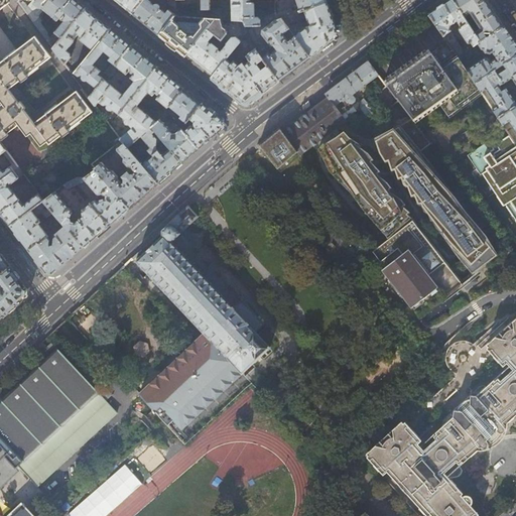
[(0,0),(0,99),(4,104),(0,106),(0,140),(8,135),(7,133),(18,124),(27,135),(31,132),(40,145),(47,141),(48,143),(60,135),(61,137),(69,132),(67,130),(88,113),(73,93),(34,122),(24,108),(26,107),(20,100),(19,102),(8,88),(20,80),(21,82),(28,77),(27,74),(47,57),(33,37),(0,61),(0,7),(7,2),(4,0),(0,0)]
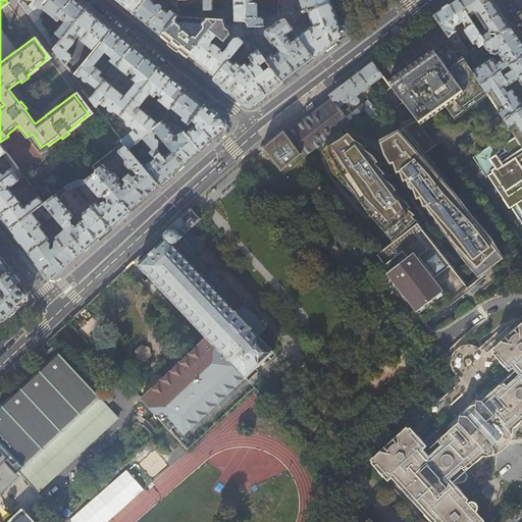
[(17,0),(20,4),(22,2),(23,4),(24,3),(28,6),(34,0),(37,0),(34,4),(39,8),(43,8),(49,0),(17,0)]
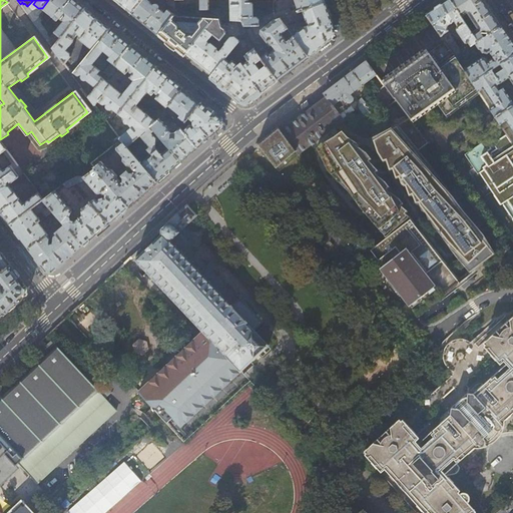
[(74,0),(48,0),(42,8),(44,10),(43,10),(54,19),(53,20),(56,22),(57,20),(58,20),(58,18),(62,22),(49,39),(47,35),(48,34),(39,22),(40,21),(38,17),(34,22),(42,34),(52,47),(84,8),(74,0)]
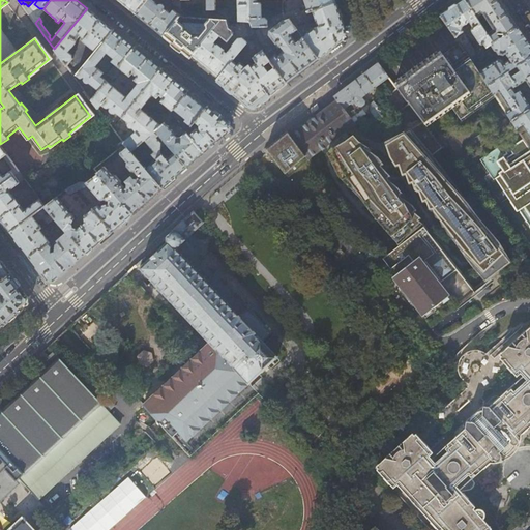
[(118,0),(125,6),(136,15),(147,1),(147,0),(118,0)]
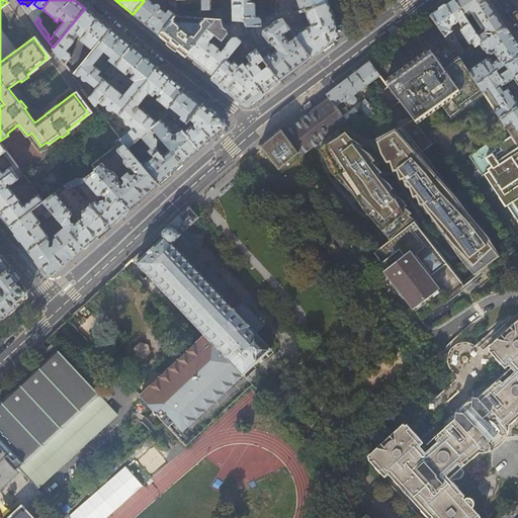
[(155,5),(150,0),(144,0),(144,1),(133,14),(146,24),(159,35),(175,17),(177,14),(177,5),(171,3),(171,9),(170,9),(167,12),(163,9),(161,5),(159,4),(155,5)]
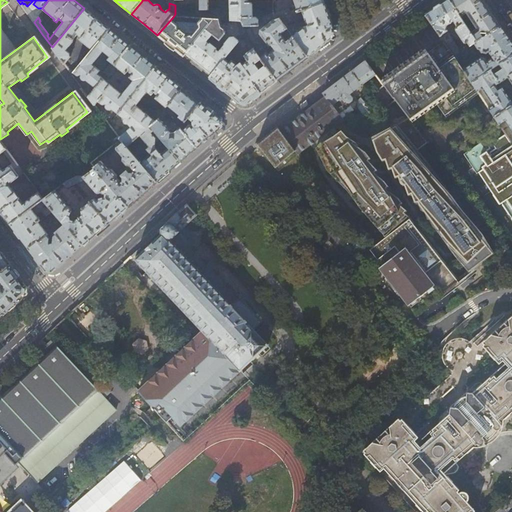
[(208,18),(208,0),(175,0),(175,2),(178,2),(178,0),(199,0),(200,17),(204,17),(208,18)]
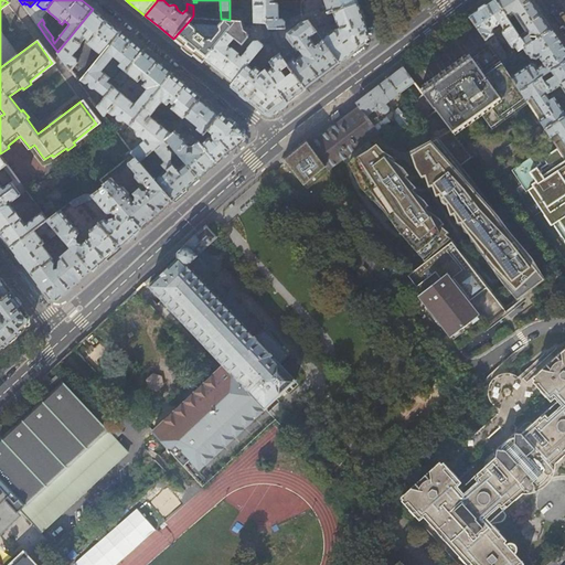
[(246,21),(242,10),(233,9),(233,0),(256,0),(257,22),(262,23),(266,23),(265,0),(230,0),(230,20),(237,20),(244,21),(246,21)]
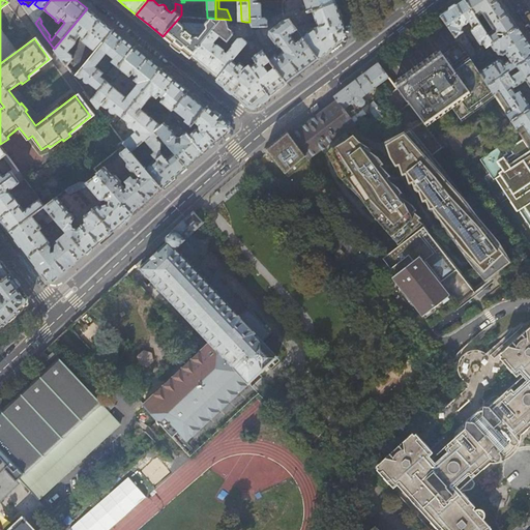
[(248,0),(249,22),(252,26),(267,26),(270,24),(269,22),(267,23),(266,20),(264,18),(261,18),(261,4),(259,2),(257,2),(257,0),(248,0)]
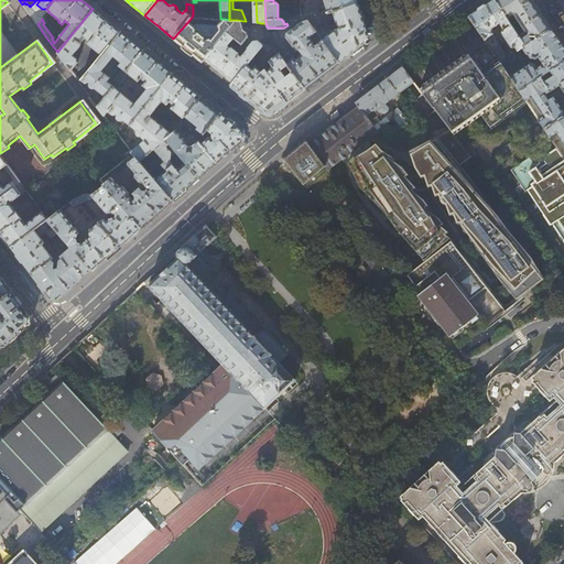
[(355,0),(300,0),(301,1),(304,1),(303,0),(323,0),(327,13),(357,3),(355,0)]
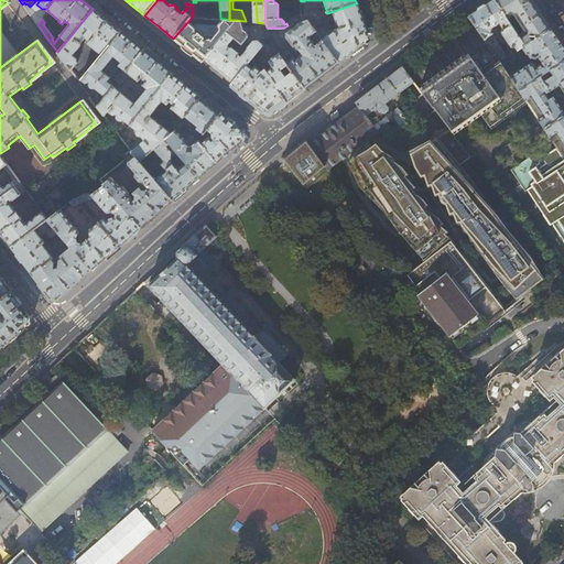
[(522,47),(525,45),(519,36),(507,18),(495,0),(494,0),(484,7),(468,17),(489,45),(501,62),(509,56),(494,35),(494,34),(497,32),(495,28),(501,22),(505,28),(505,30),(502,32),(503,34),(511,46),(516,46),(518,50),(522,47)]
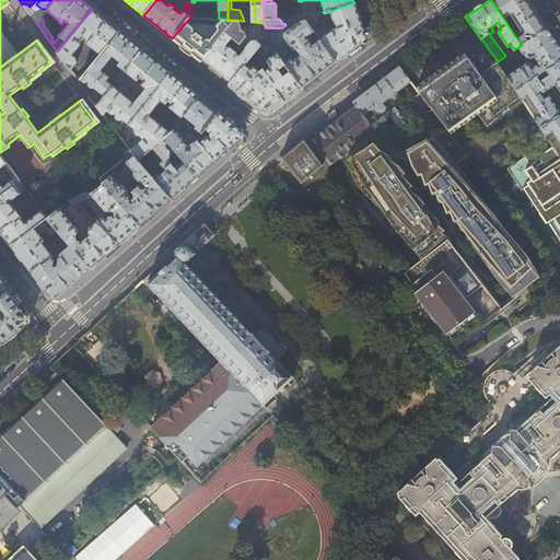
[(522,45),(547,28),(534,9),(528,0),(491,0),(503,18),(506,15),(510,19),(509,20),(512,25),(515,22),(520,28),(517,31),(518,33),(515,36),(522,45)]
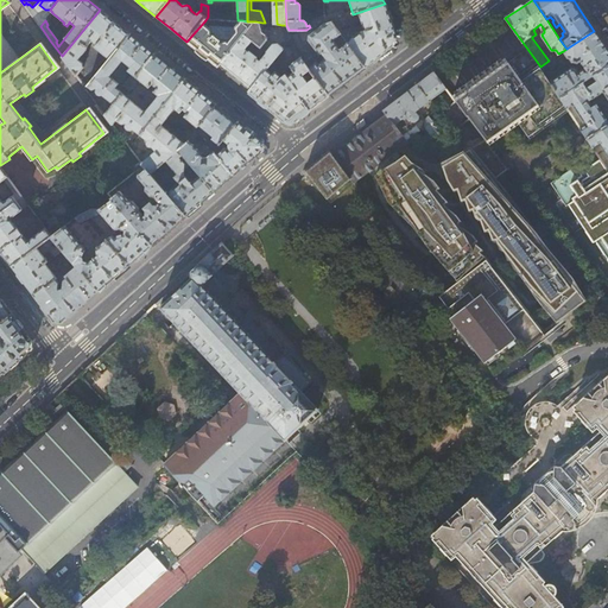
[(382,55),(391,48),(396,33),(391,20),(385,4),(353,14),(346,17),(330,23),(340,35),(347,43),(366,67),(382,55)]
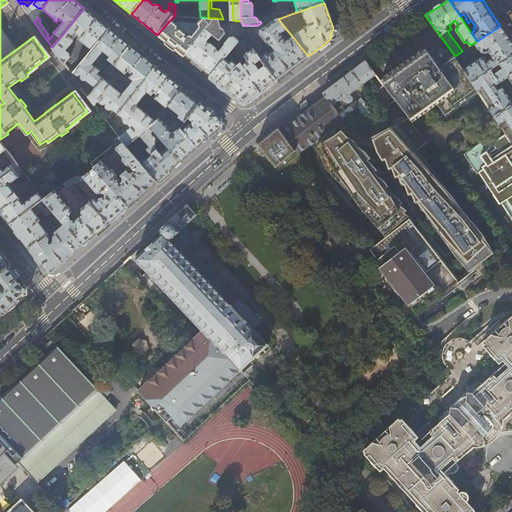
[(92,50),(110,29),(97,18),(84,8),(52,47),(57,53),(64,63),(69,56),(69,52),(66,49),(73,40),(73,37),(71,36),(74,32),(80,36),(78,39),(92,50)]
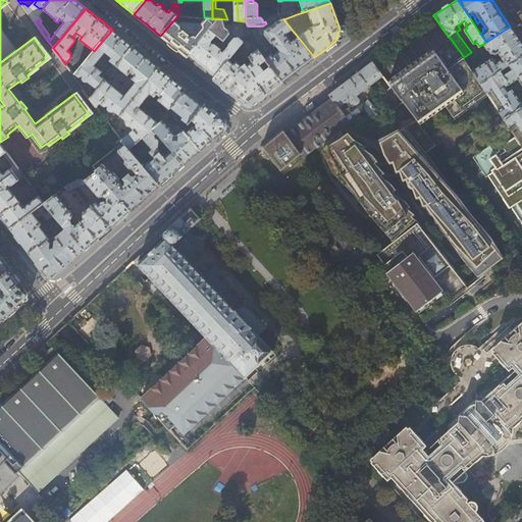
[(297,14),(295,9),(278,14),(278,19),(279,20),(283,19),(297,14)]
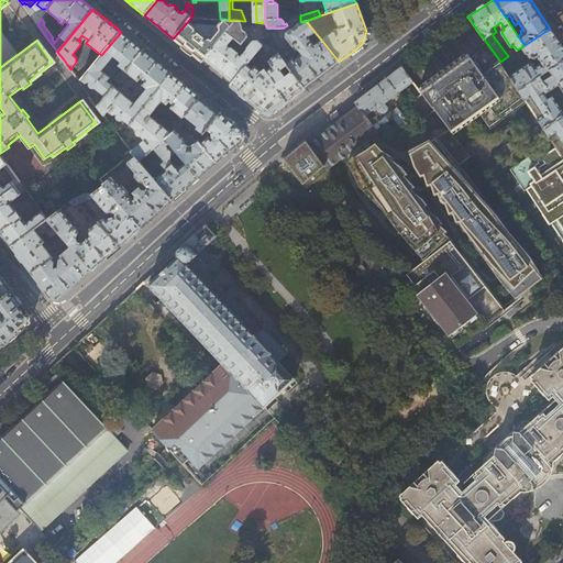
[(30,14),(37,24),(42,19),(34,11),(30,14)]
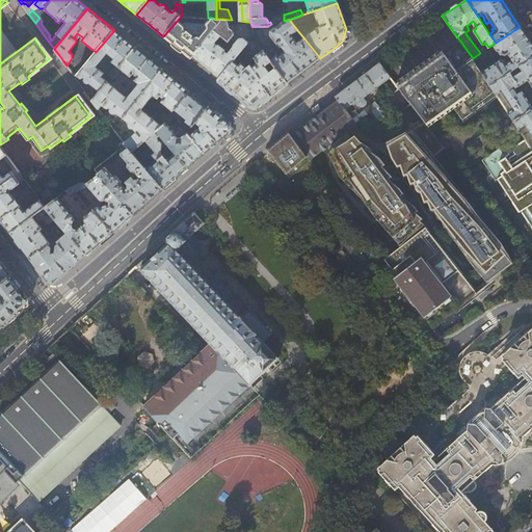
[(284,20),(284,15),(271,19),(272,24),(284,20)]
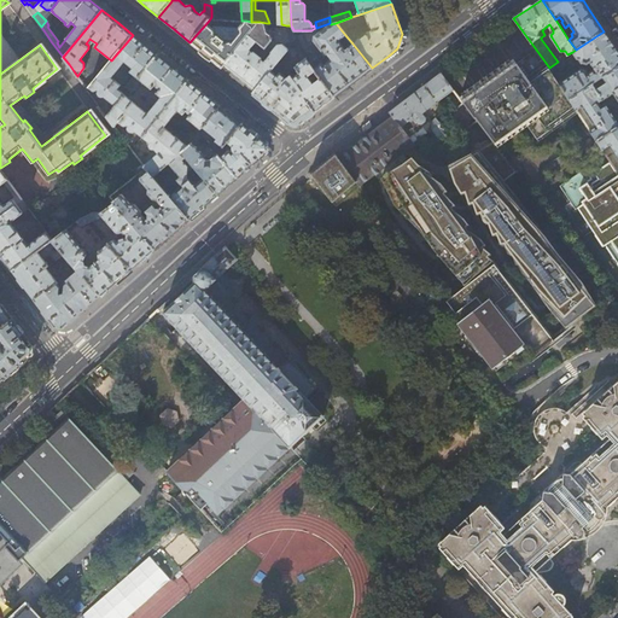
[(211,23),(209,21),(190,42),(207,56),(211,60),(222,69),(225,65),(260,22),(251,22),(246,21),(242,27),(242,30),(237,30),(232,36),(232,41),(227,41),(227,42),(216,34),(216,29),(210,24),(211,23)]
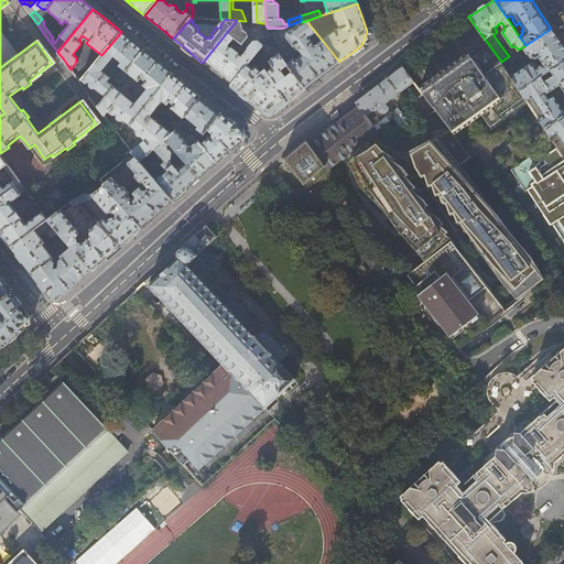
[(246,29),(243,21),(237,20),(205,60),(219,71),(234,83),(249,65),(264,44),(259,40),(252,41),(242,56),(229,45),(235,38),(243,44),(249,36),(249,32),(246,29)]
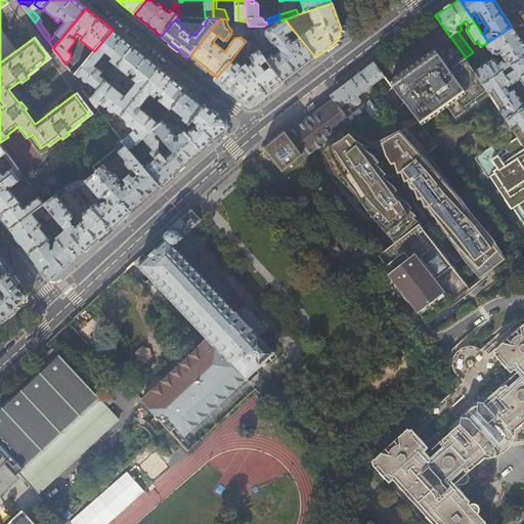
[(269,57),(262,45),(255,30),(251,31),(252,34),(256,43),(260,51),(267,61),(272,68),(284,82),(299,70),(315,57),(299,37),(294,40),(292,38),(290,39),(287,35),(293,30),(285,19),(280,20),(267,31),(266,35),(263,38),(269,46),(273,44),(276,48),(278,47),(281,51),(275,55),(273,53),(269,57)]
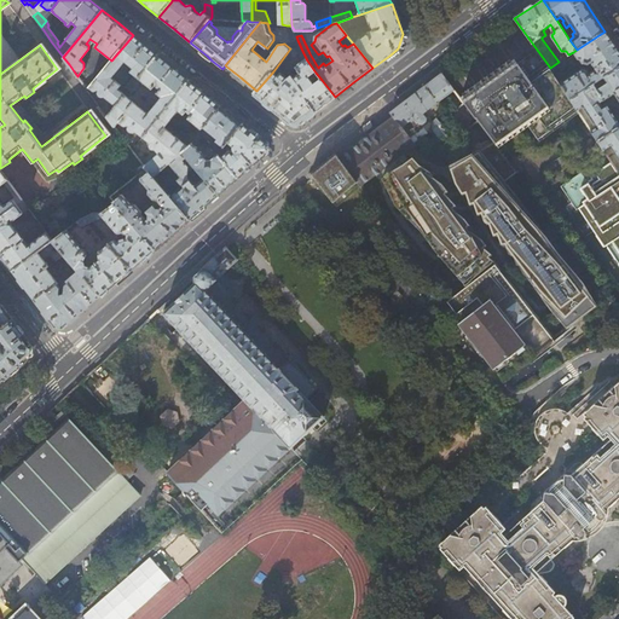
[(295,44),(298,40),(296,36),(294,30),(291,25),(287,25),(295,44)]
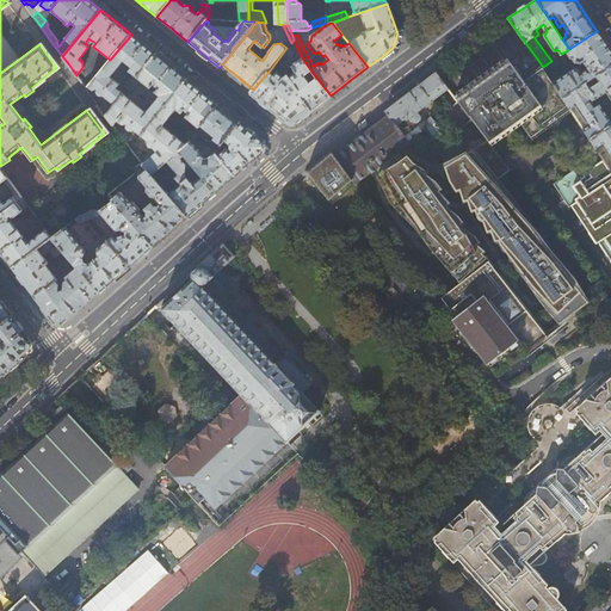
[(580,69),(575,69),(554,84),(563,98),(585,84),(596,76),(610,66),(610,53),(608,47),(597,31),(569,49),(566,51),(571,59),(573,59),(575,62),(581,65),(585,62),(591,71),(587,71),(582,73),(580,69)]
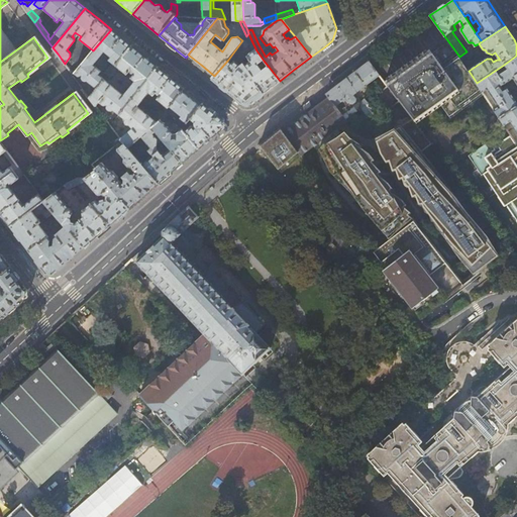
[(98,75),(101,72),(94,66),(105,52),(111,57),(109,60),(112,63),(104,73),(107,75),(131,45),(122,38),(111,29),(93,50),(74,73),(78,76),(81,75),(82,76),(81,78),(82,80),(83,81),(87,81),(96,88),(103,79),(98,75)]
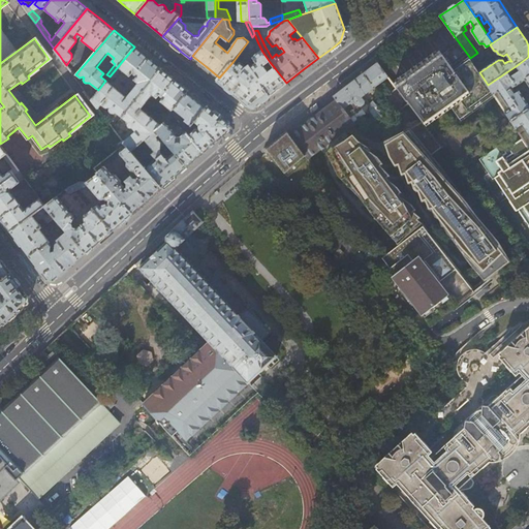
[(473,63),(470,58),(459,42),(442,55),(439,51),(394,83),(424,123),(450,104),(460,118),(494,94),(488,85),(479,72),(473,63)]
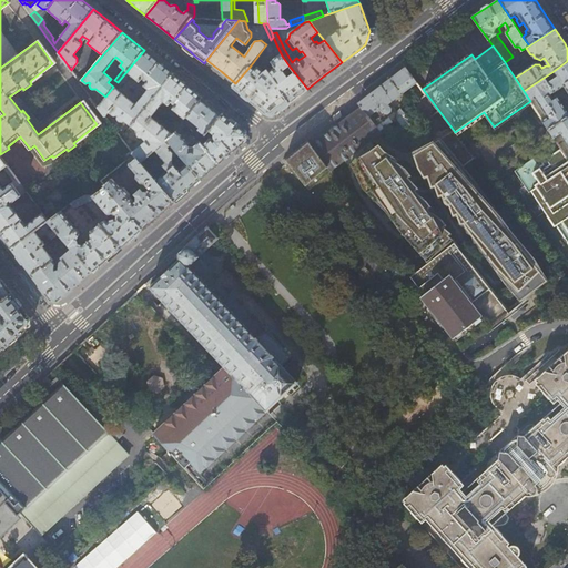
[(282,56),(277,47),(274,49),(277,58),(271,62),(274,69),(270,72),(267,70),(265,72),(260,68),(256,70),(251,66),(235,83),(233,87),(239,91),(266,113),(275,113),(290,102),(307,89),(295,73),(287,78),(284,72),(284,71),(290,67),(282,56)]
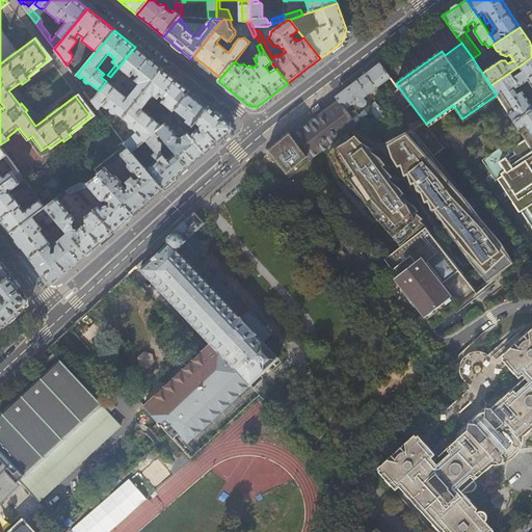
[(139,83),(127,98),(106,81),(99,90),(91,100),(99,109),(103,106),(106,108),(110,108),(111,109),(110,111),(111,113),(113,114),(116,114),(123,118),(162,69),(150,59),(135,47),(110,77),(114,80),(123,70),(139,83)]
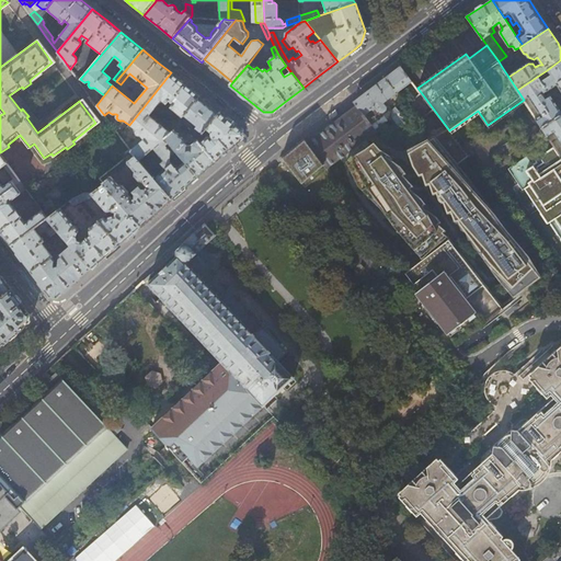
[(514,59),(511,54),(506,56),(499,61),(502,67),(514,59)]
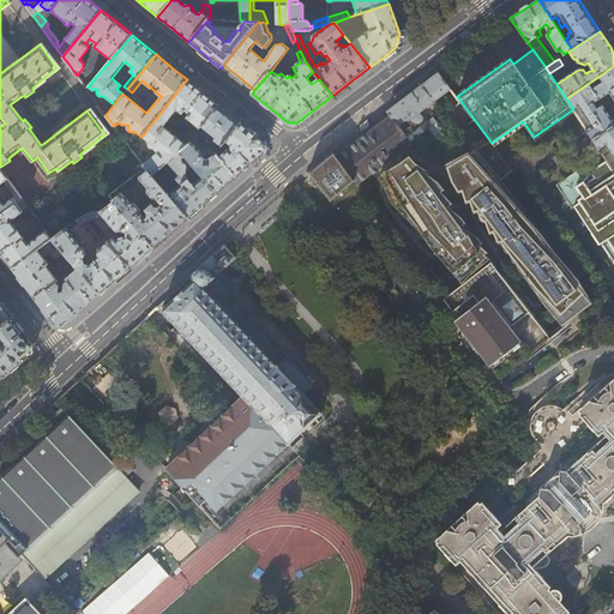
[(593,139),(613,125),(613,124),(601,104),(600,104),(597,106),(595,102),(608,92),(613,101),(613,66),(599,77),(602,83),(593,89),(588,84),(566,98),(573,109),(577,106),(591,127),(587,130),(593,139)]
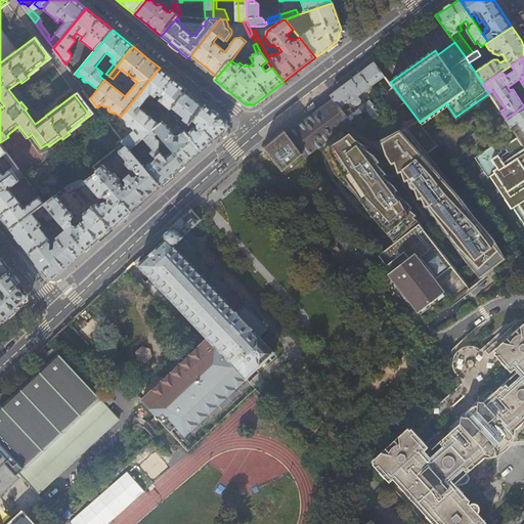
[(384,76),(374,62),(356,76),(331,95),(333,99),(351,122),(353,120),(352,120),(351,119),(365,108),(373,120),(380,114),(369,101),(366,103),(365,106),(357,96),(384,76)]
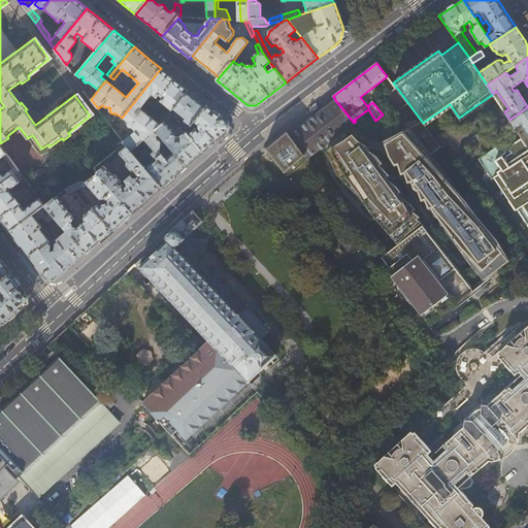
[(169,114),(174,108),(188,91),(175,80),(161,68),(122,118),(128,123),(126,126),(127,129),(131,129),(133,128),(135,131),(123,141),(125,144),(131,151),(134,149),(144,140),(155,130),(156,131),(169,114)]
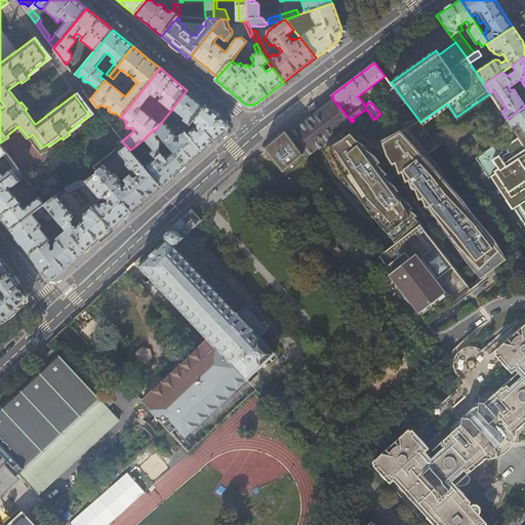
[(193,120),(205,105),(194,95),(187,90),(173,108),(179,113),(178,116),(187,122),(180,127),(183,129),(188,126),(193,120)]
